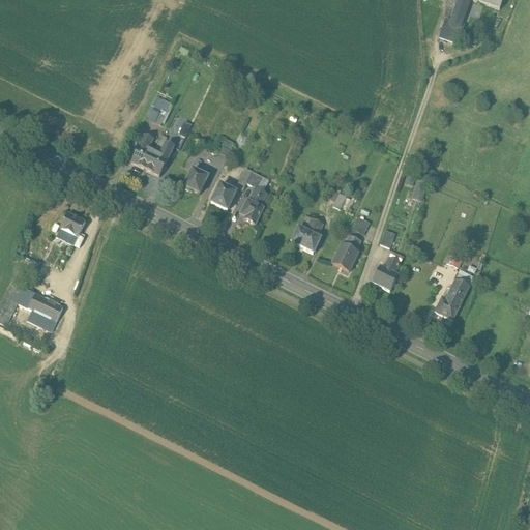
[(475,0),(504,9),(507,0),(460,0),(453,22),(447,20),(441,36),(458,42),(472,0),(475,0)]
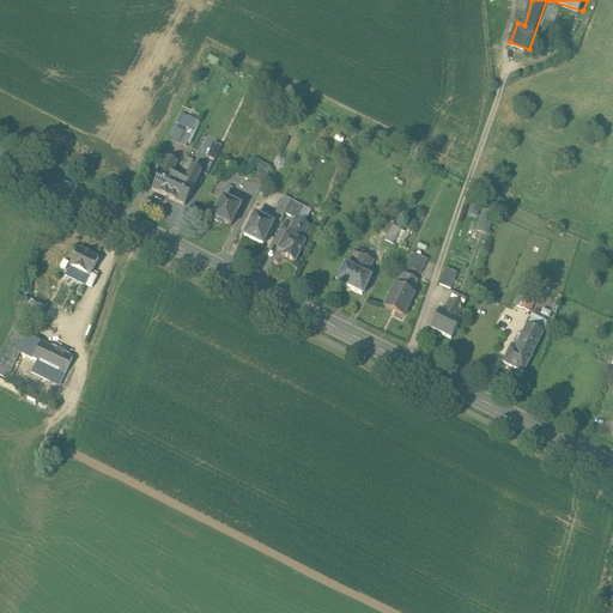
[(182,141),(188,145),(196,129),(189,126),(182,141)]
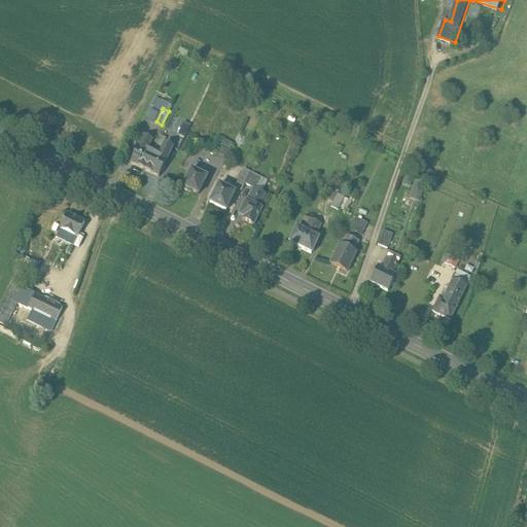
[(180,132),(187,136),(194,124),(186,119),(180,132)]
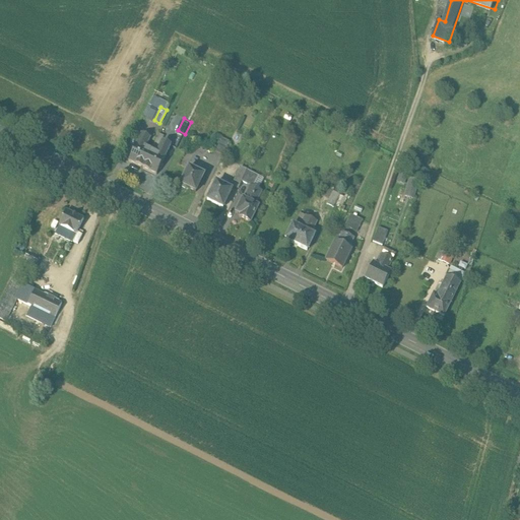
[(150,151),(145,149),(149,139),(141,135),(128,163),(142,169),(150,151)]
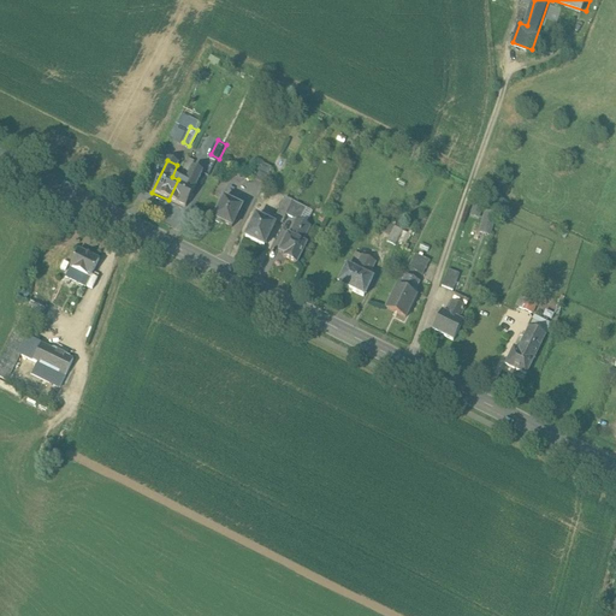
[(274,166),(266,163),(258,179),(266,183),(274,166)]
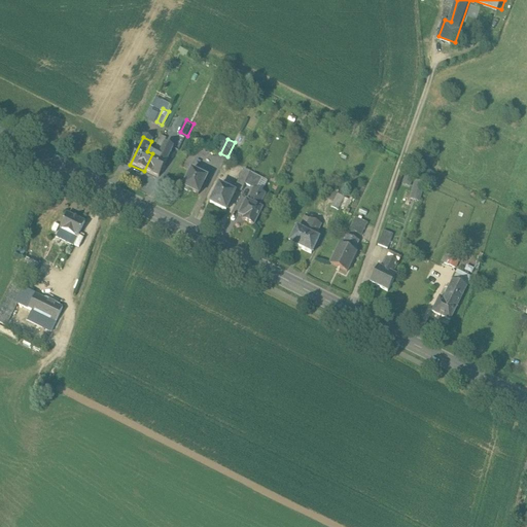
[(159,156),(152,153),(144,171),(159,178),(167,161),(173,148),(165,144),(159,156)]
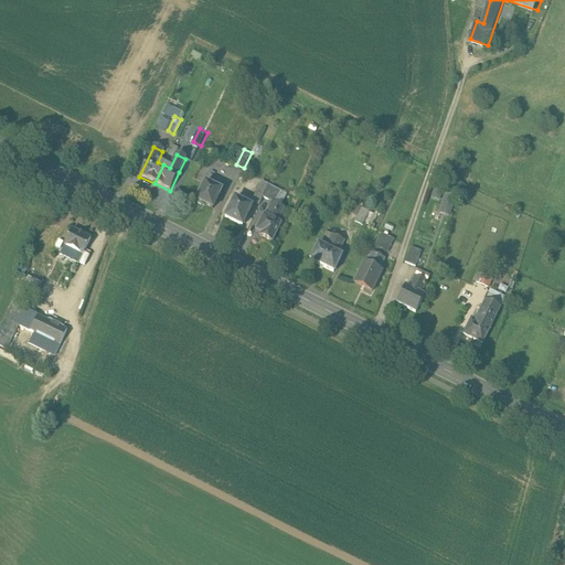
[(209,180),(198,202),(216,211),(227,189),(209,180)]
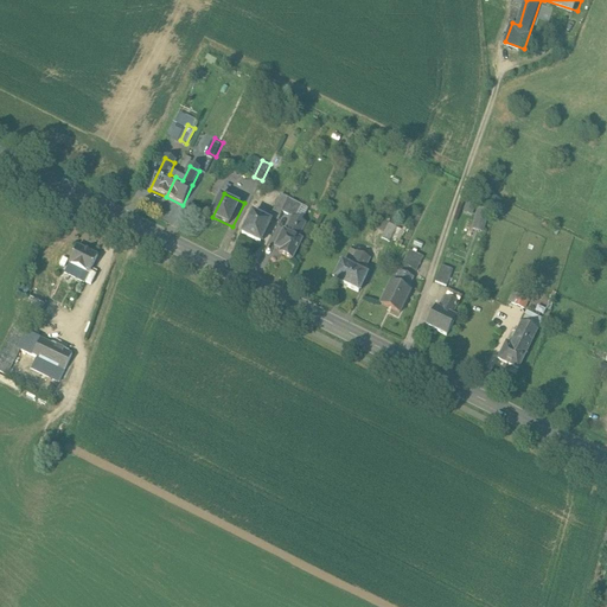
[(475,215),(472,229),(485,232),(491,210),(466,203),(464,211),(475,215)]
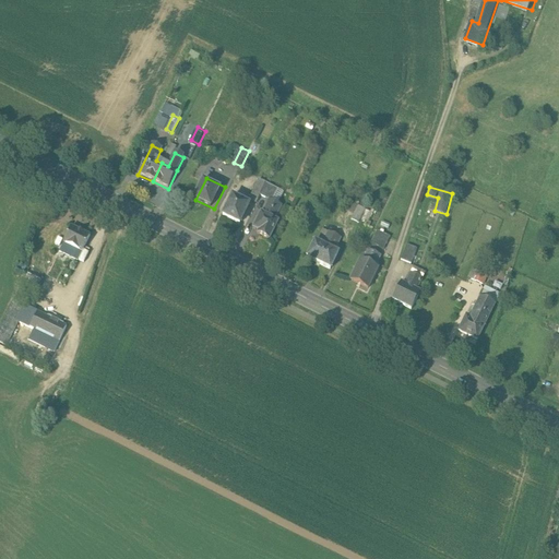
[(237,194),(226,216),(244,226),(256,203),(237,194)]
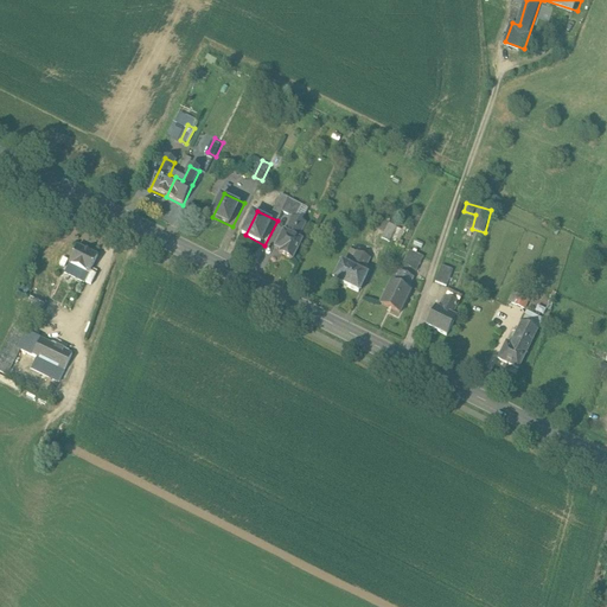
[(310,223),(294,215),(276,251),(296,261),(307,238),(304,236),(310,223)]
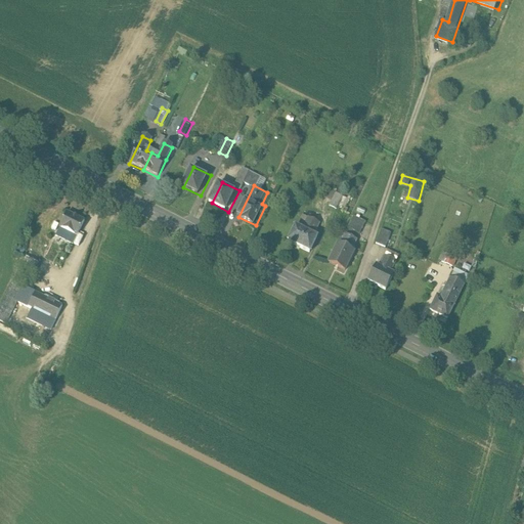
[(330,205),(337,209),(340,204),(346,207),(350,200),(336,192),(330,205)]
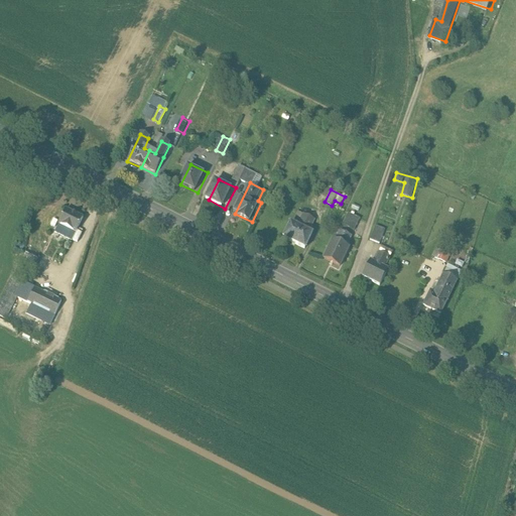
[(76,233),(83,218),(66,210),(58,225),(75,233),(76,233)]
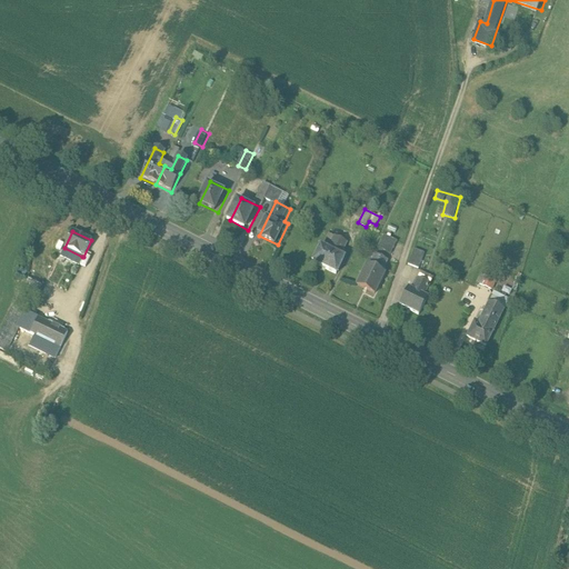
[(392,253),(398,240),(383,235),(378,248),(392,253)]
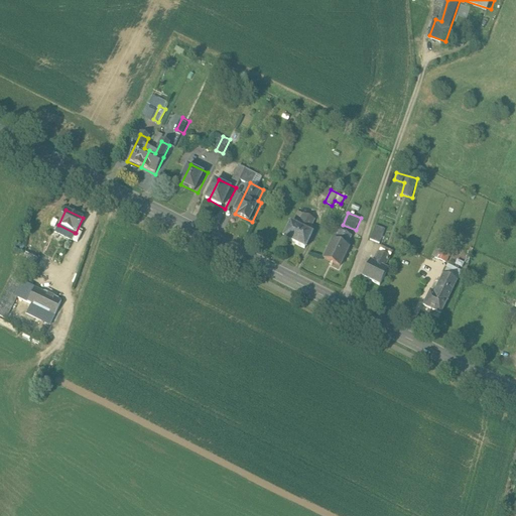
[(286,239),(309,250),(317,233),(314,232),(319,220),(307,214),(301,225),(294,222),(286,239)]
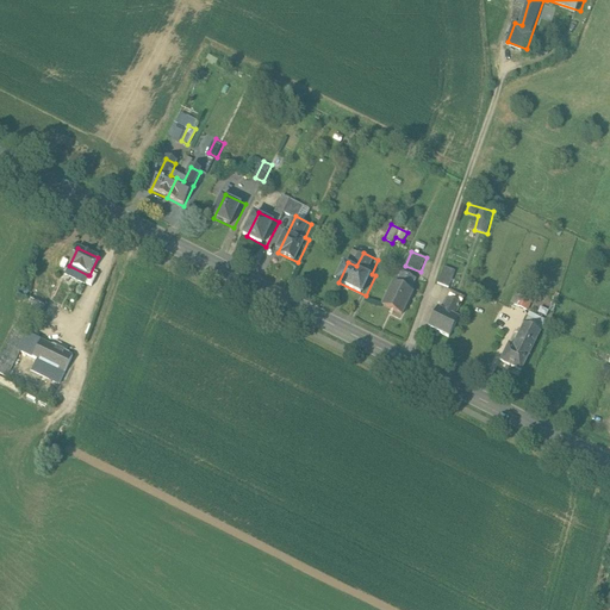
[(88,275),(69,266),(64,275),(83,284),(88,275)]
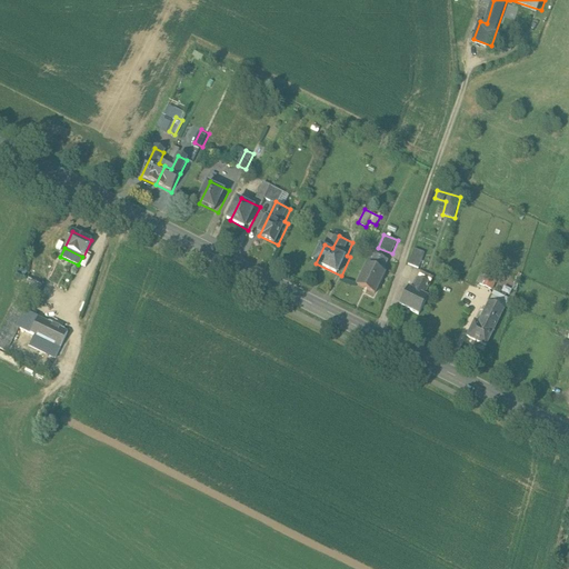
[(419,248),(412,263),(420,268),(428,252),(419,248)]
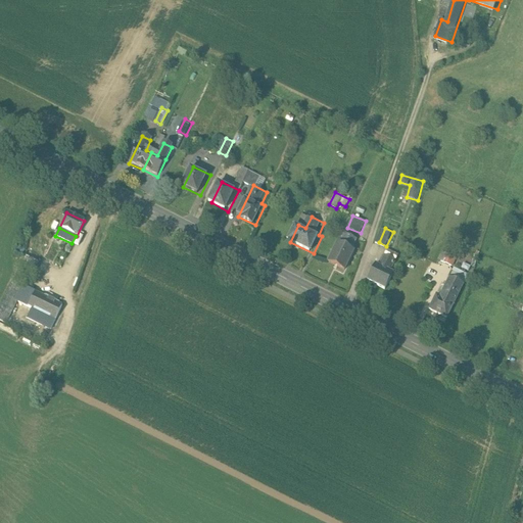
[(329,260),(347,270),(358,249),(355,248),(360,240),(347,234),(343,242),(339,240),(329,260)]
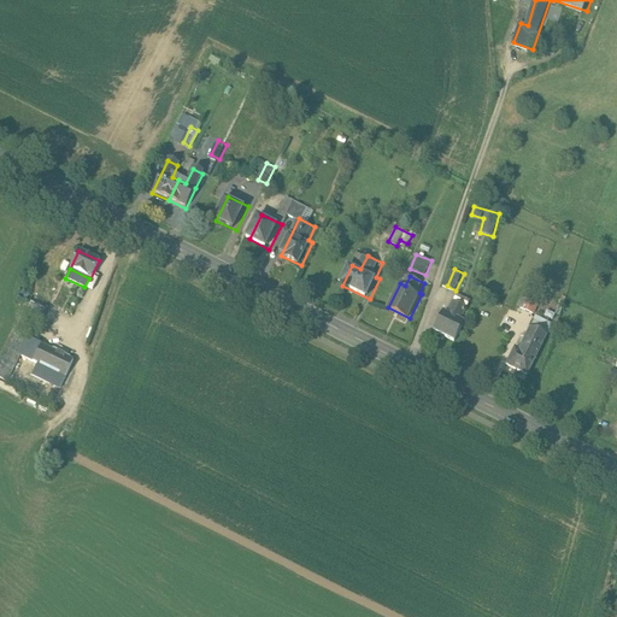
[(522,295),(517,306),(535,313),(540,304),(522,295)]
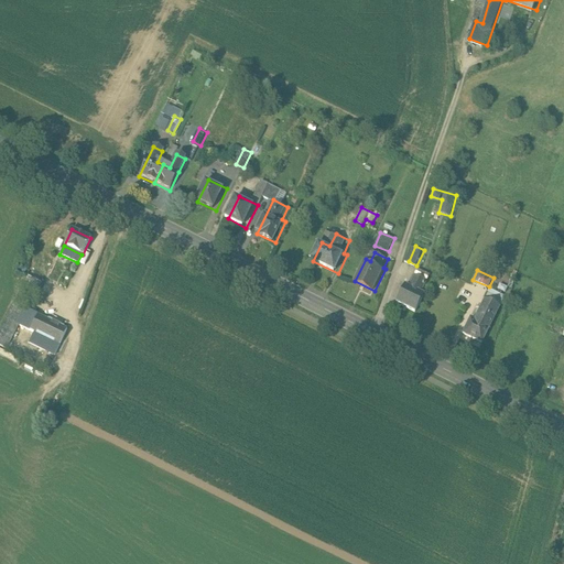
[(400,301),(422,312),(430,295),(426,293),(432,281),(419,273),(412,286),(408,284),(400,301)]
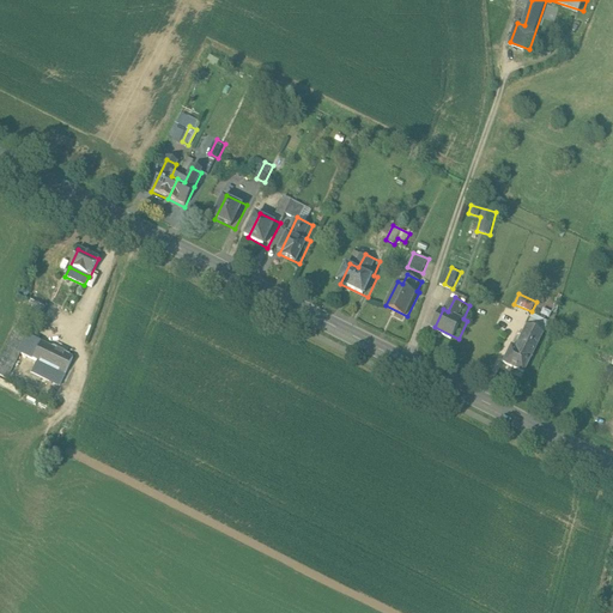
[(22,319),(16,331),(26,335),(32,323),(22,319)]
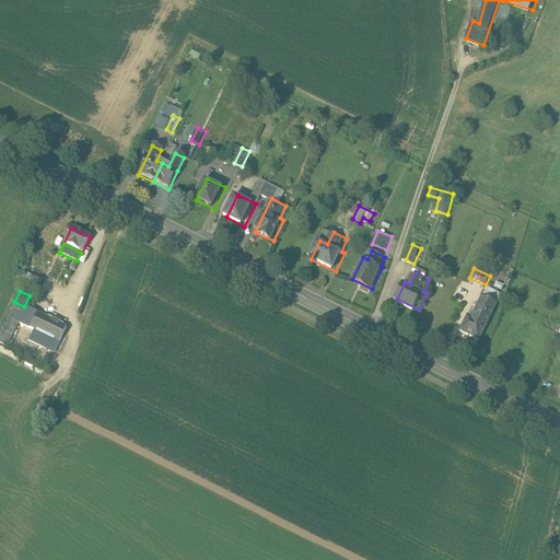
[(469,312),(461,329),(482,340),(501,303),(483,294),(474,314),(469,312)]
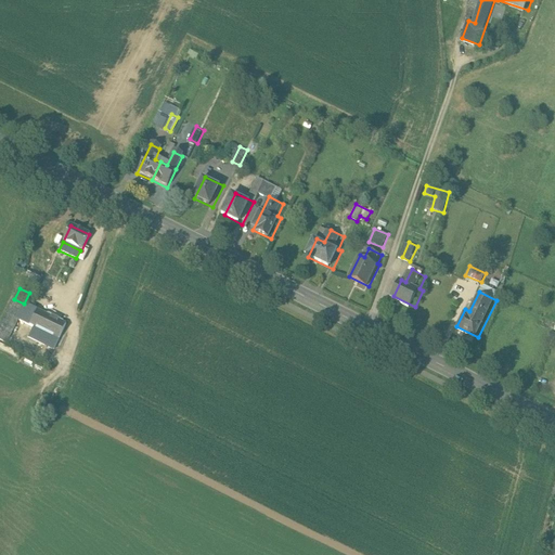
[(16,319),(24,304),(14,299),(0,325),(0,340),(8,345),(18,321),(16,319)]
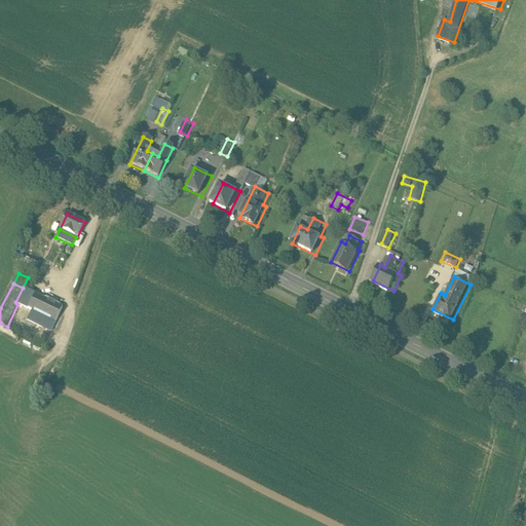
[(17,304),(28,308),(35,294),(23,288),(15,302),(17,304)]
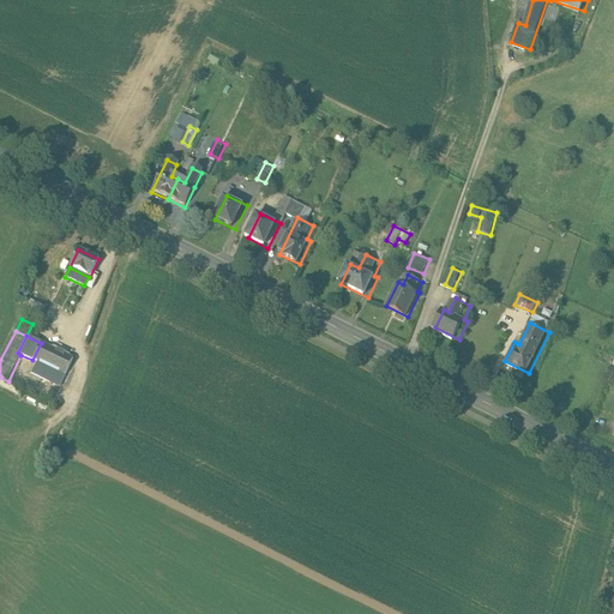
[(73,359),(41,343),(32,360),(38,363),(65,377),(73,359)]
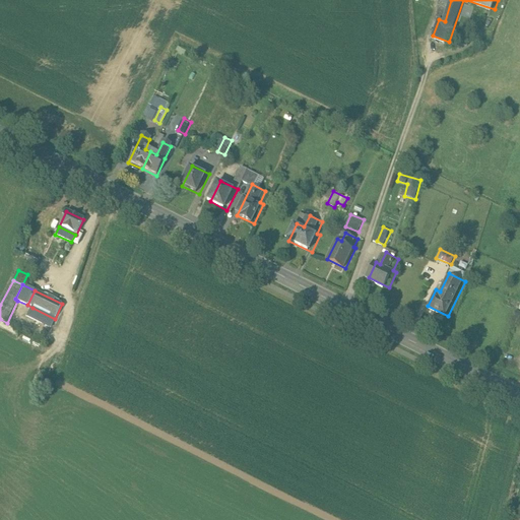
[(55,319),(33,308),(27,317),(51,328),(55,319)]
